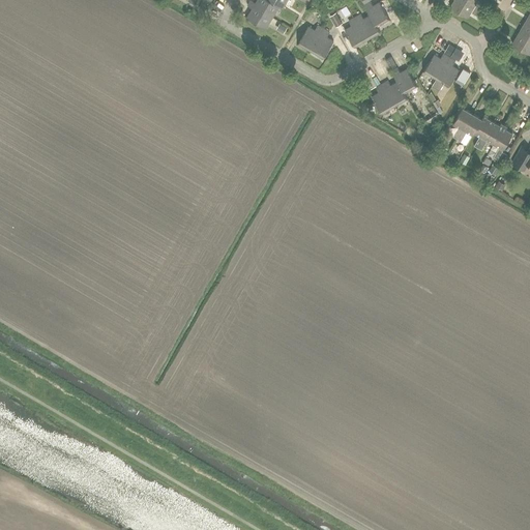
[(252,8),(246,18),(265,28),(272,17),(254,5),(256,2),(251,0),(249,0),(246,5),(252,8)]
